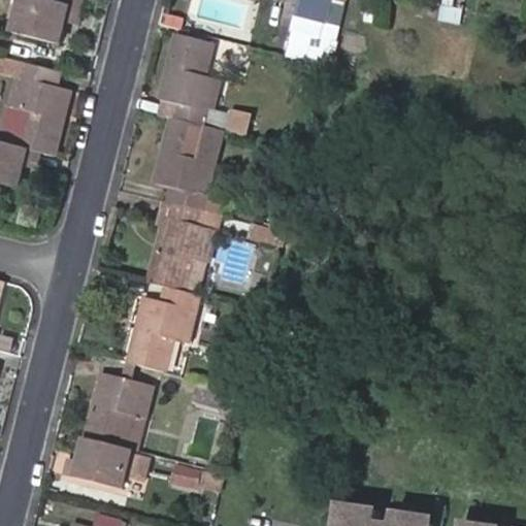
[(83,24),(87,7),(71,4),(54,0),(22,0),(13,33),(61,44),(66,21),(83,24)]
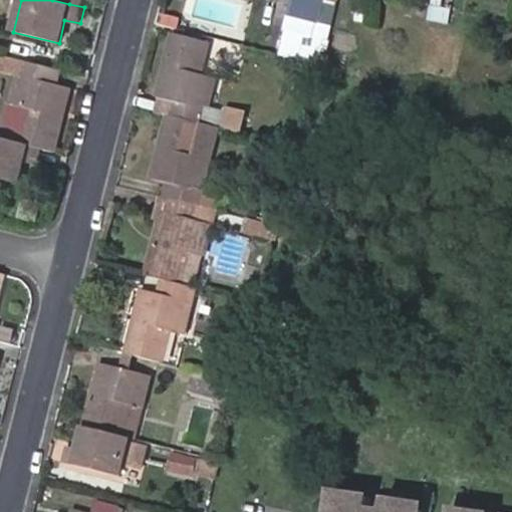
[(425,20),(447,20),(447,4),(426,3),(425,20)]
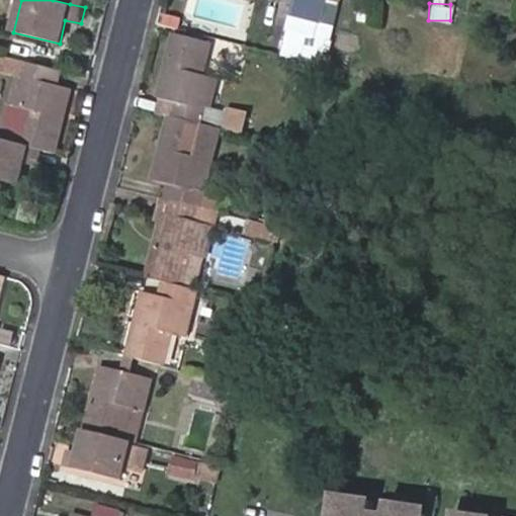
[(322,17),(307,13),(303,29),(318,33),(322,17)]
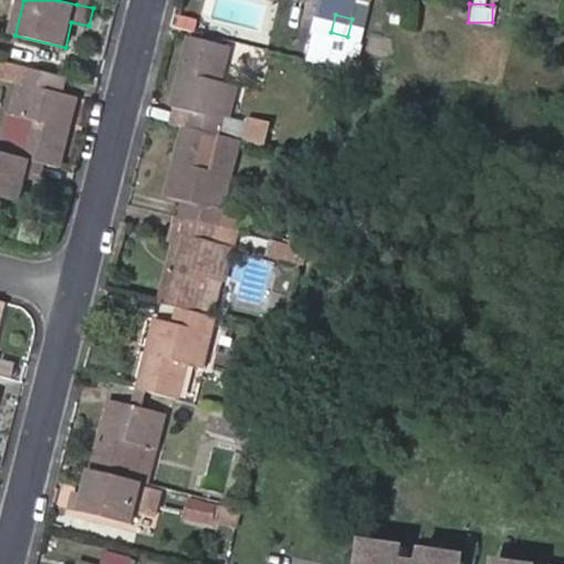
[(186,126),(225,136),(238,85),(222,81),(230,47),(191,37),(175,105),(190,110),(186,126)]
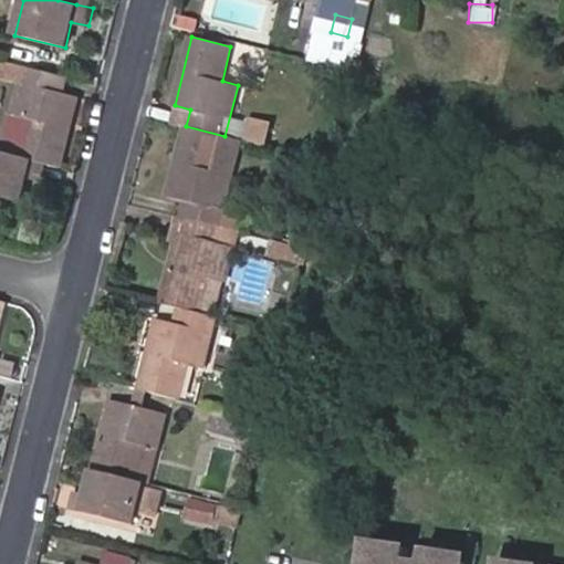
[(29,66),(0,59),(0,76),(25,83),(29,66)]
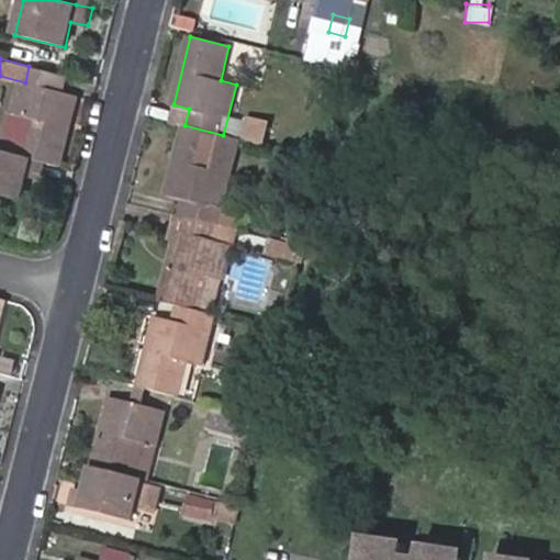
[(46,163),(57,165),(75,94),(64,91),(68,76),(29,66),(25,82),(18,113),(30,116),(20,156),(46,163)]
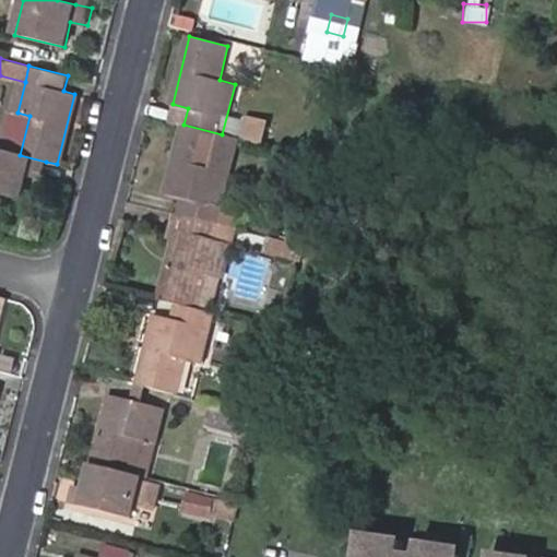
[(173,104),(167,121),(184,125),(188,108),(173,104)]
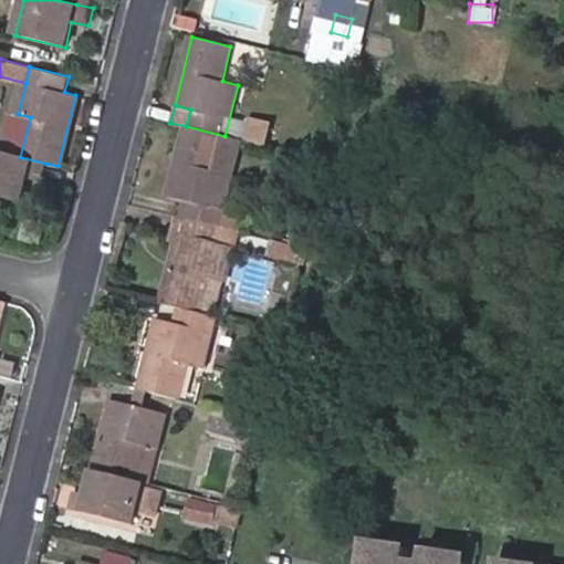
[(0,152),(20,157),(30,117),(18,114),(10,112),(0,152)]
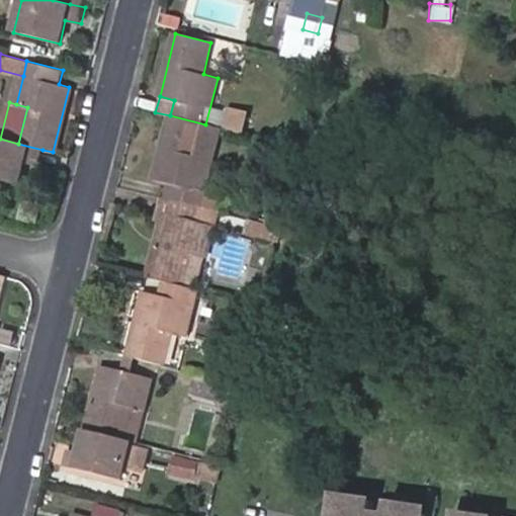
[(228,113),(224,129),(241,134),(246,111),(229,107),(228,113)]
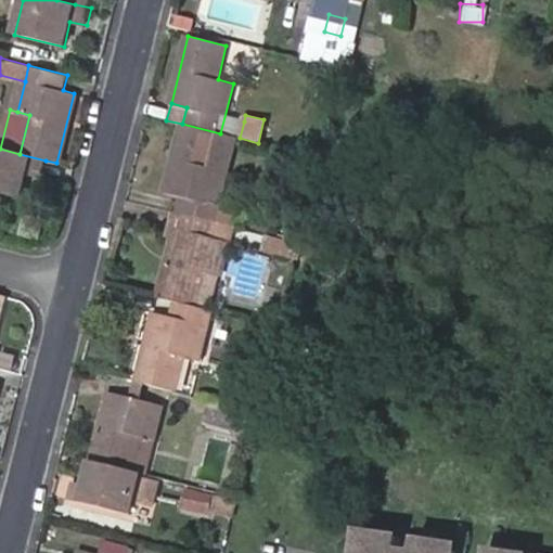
[(244,121),(226,116),(220,133),(235,137),(240,138),(244,121)]
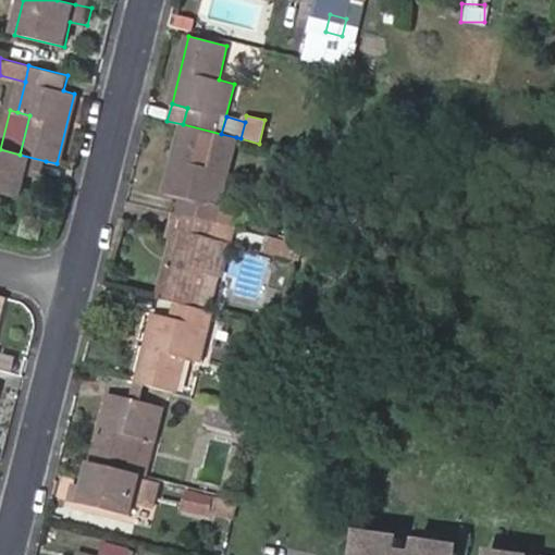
[(212,169),(221,134),(183,124),(167,194),(184,198),(181,214),(214,223),(233,227),(237,211),(219,206),(227,173),(212,169)]
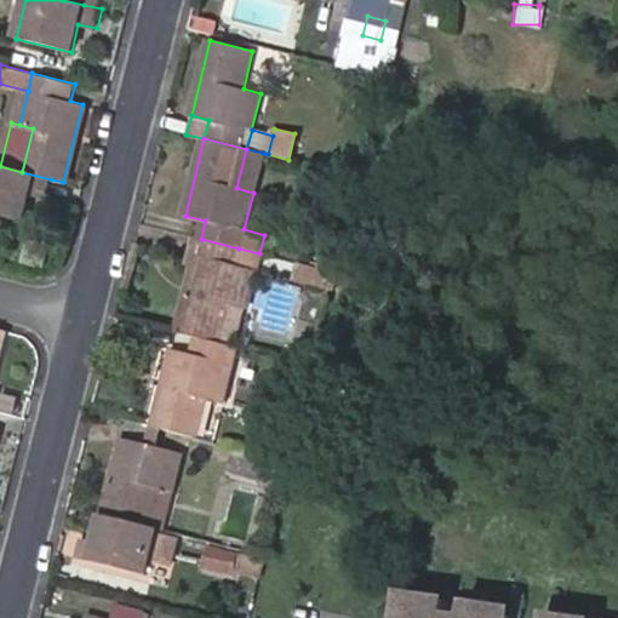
[(263,153),(246,149),(236,188),(253,193),(263,153)]
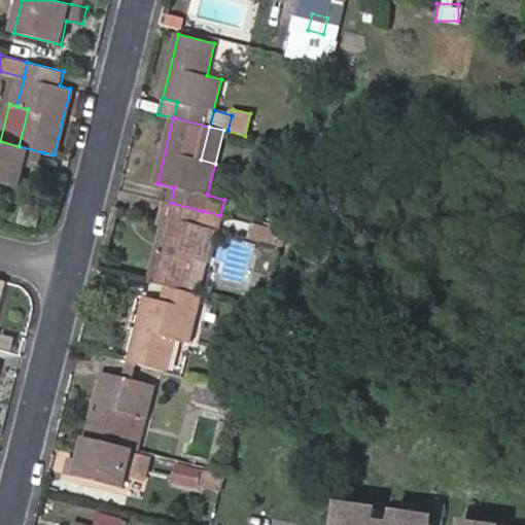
[(39,168),(43,152),(19,146),(0,141),(0,182),(19,187),(24,165),(39,168)]
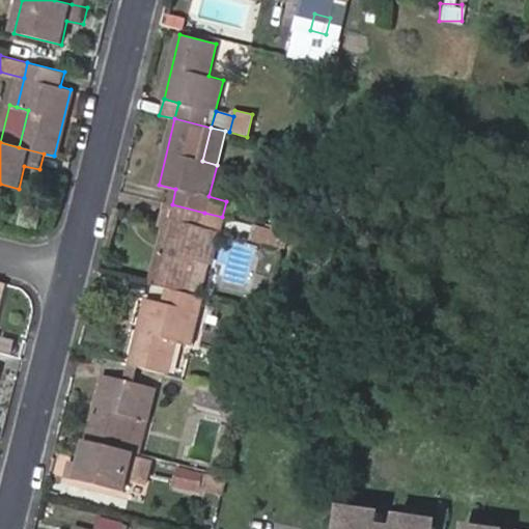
[(166,228),(172,204),(165,202),(160,226),(166,228)]
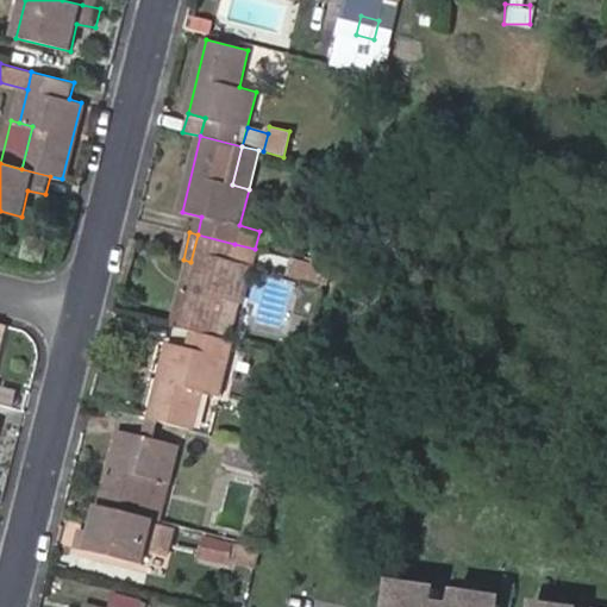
[(196,331),(217,337),(226,299),(242,304),(255,249),(235,244),(198,235),(191,262),(174,326),(196,331)]
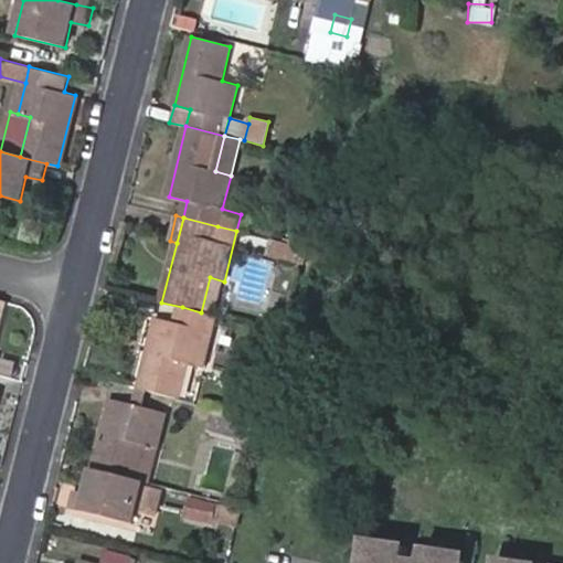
[(287,244),(271,240),(266,256),(284,261),(287,244)]
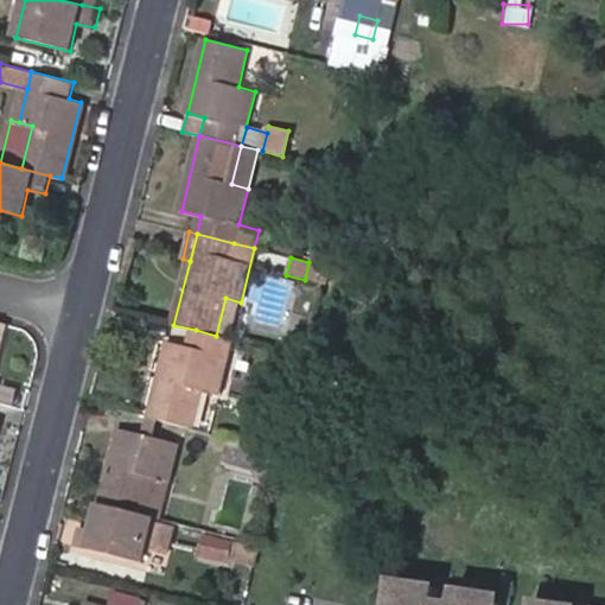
[(309,262),(305,280),(324,285),(328,267),(316,265),(310,262),(309,262)]
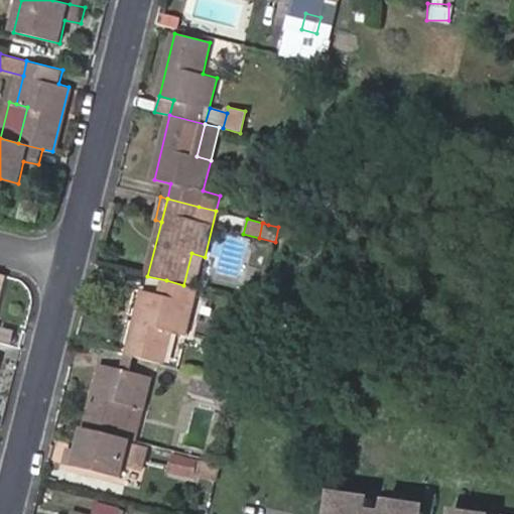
[(183,339),(196,288),(183,285),(166,280),(162,296),(144,290),(128,355),(135,357),(163,364),(171,336),(183,339)]
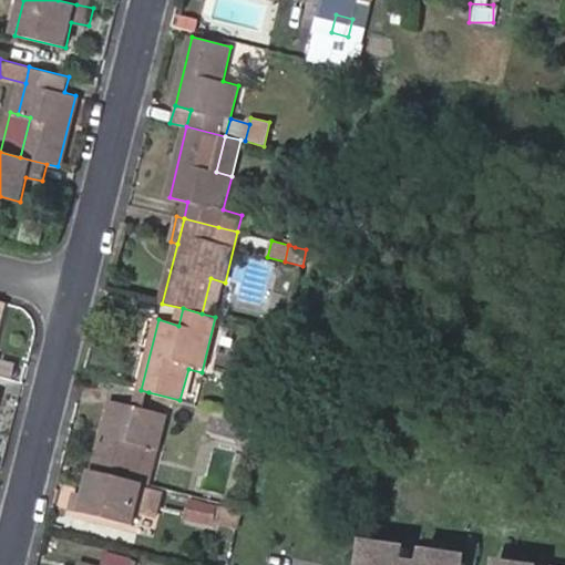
[(144,410),(149,392),(141,390),(136,408),(144,410)]
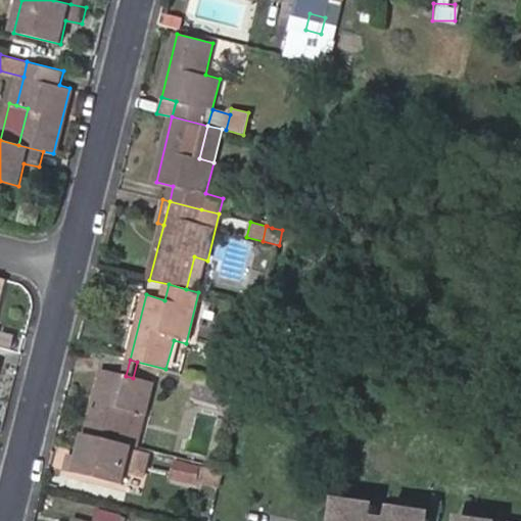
[(103,370),(87,434),(123,443),(132,411),(145,414),(152,382),(133,378),(126,376),(103,370)]
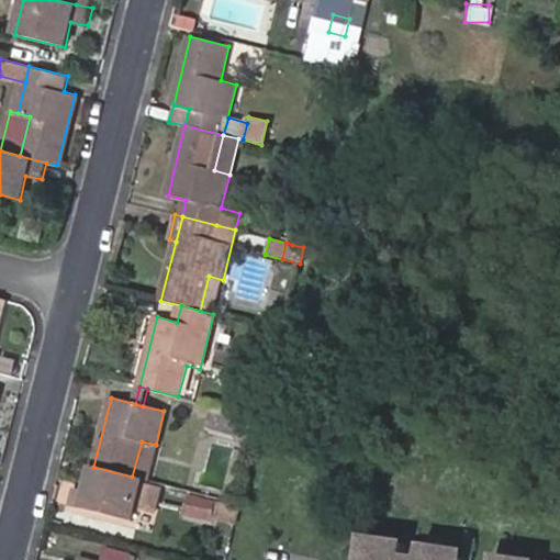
[(209,428),(246,437),(250,416),(213,405),(209,428)]
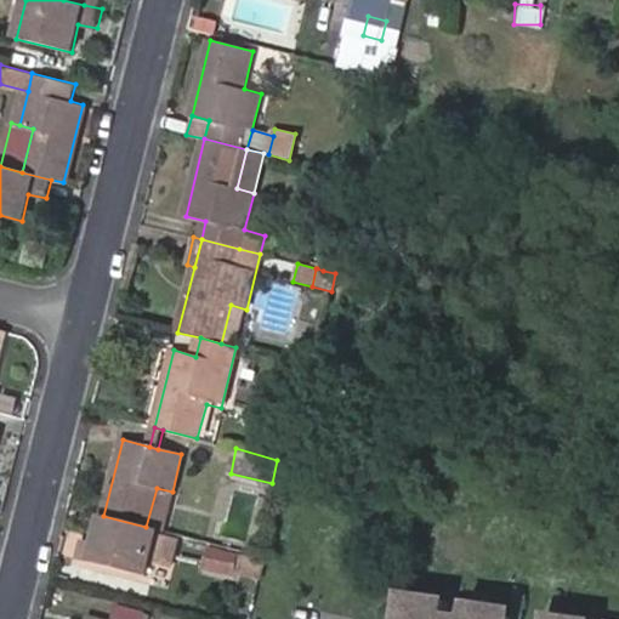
[(172,492),(157,488),(146,527),(159,531),(164,532),(172,492)]
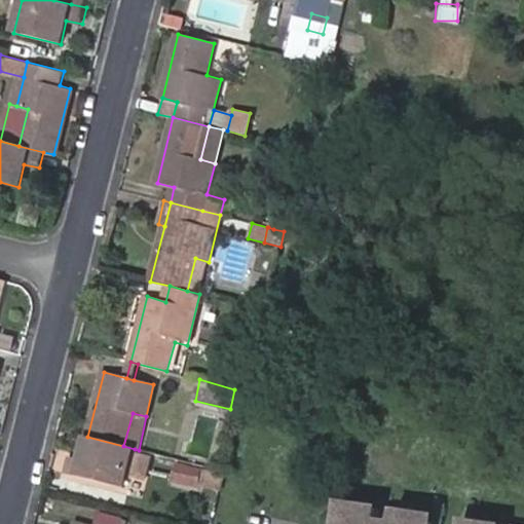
[(124,488),(135,449),(123,446),(87,437),(80,462),(67,458),(63,473),(124,488)]
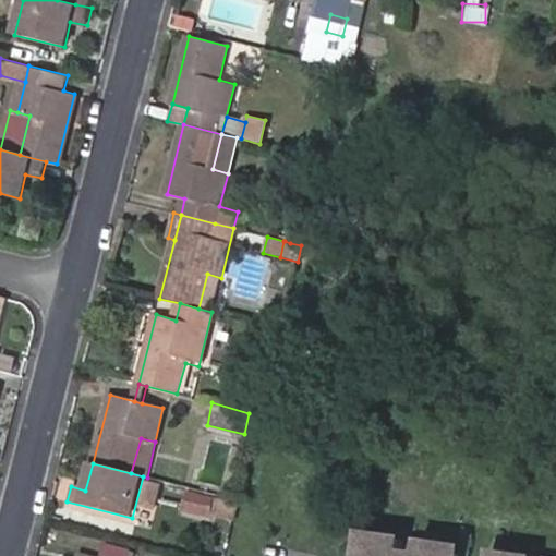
[(237,506),(188,494),(183,509),(233,521),(237,506)]
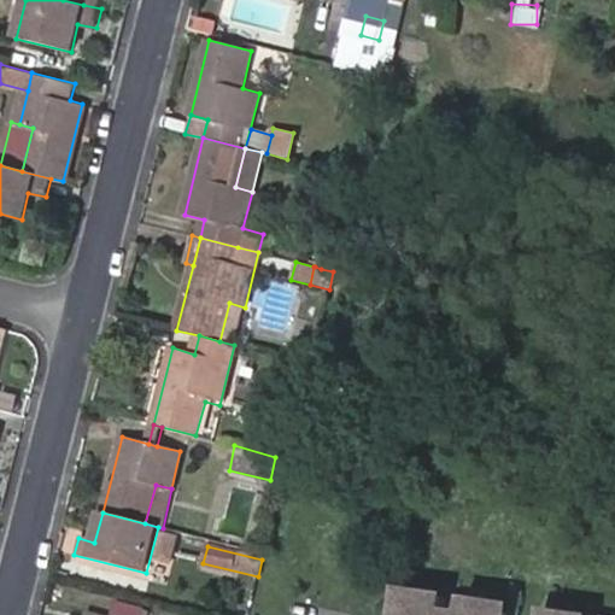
[(411,591),(409,603),(425,604),(426,599),(435,602),(437,595),(411,591)]
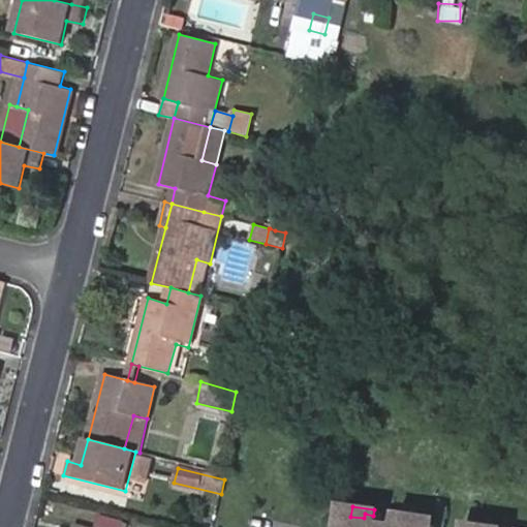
[(342,515),(340,526),(424,526),(413,526),(414,521),(405,520),(396,519),(395,526),(380,526),(382,517),(373,516),(365,514),(364,518),(350,517),(342,515)]
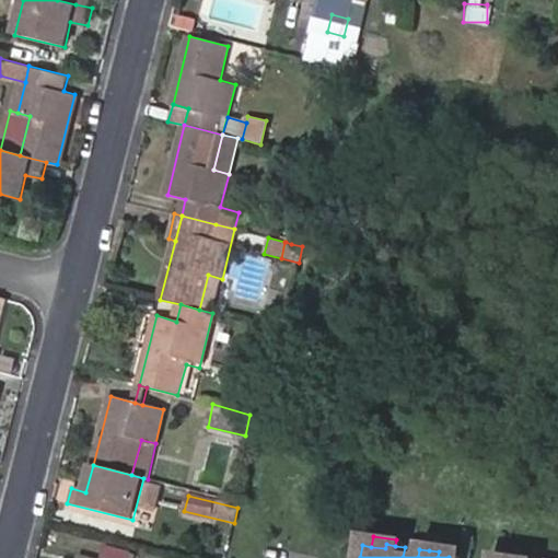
[(430,544),(429,550),(439,551),(438,557),(449,557),(452,557),(454,547),(430,544)]
